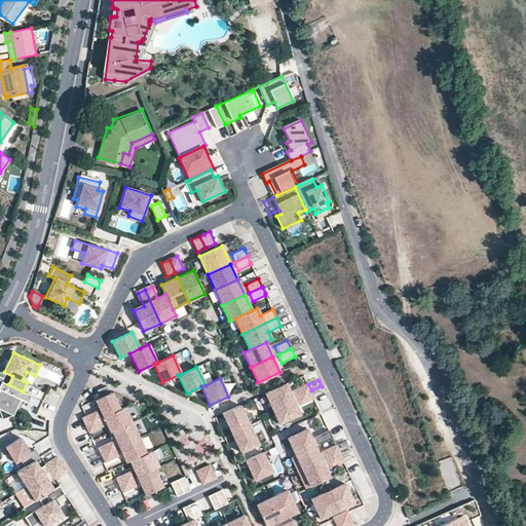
[(0,416),(0,418),(11,415),(20,400),(27,403),(31,396),(23,391),(8,384),(1,381),(0,383),(0,416)]
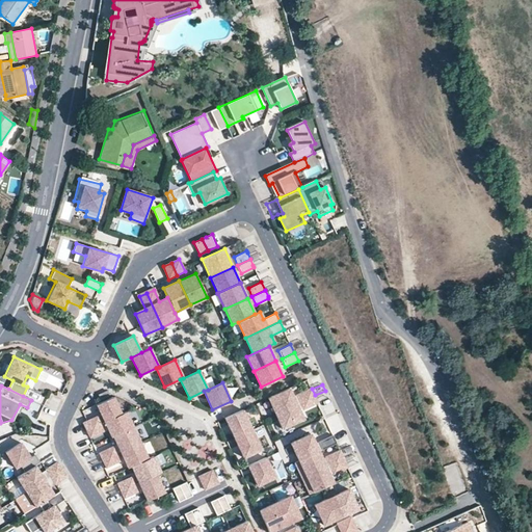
[(289,389),(268,398),(275,414),(296,403),(289,389)]
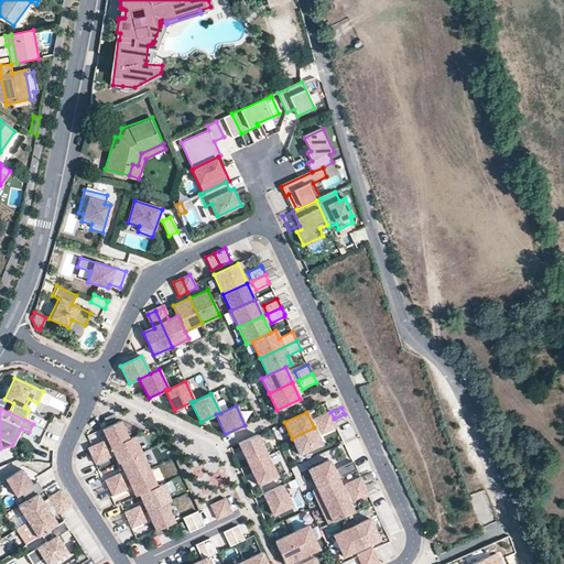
[(317,426),(333,420),(329,412),(314,419),(317,426)]
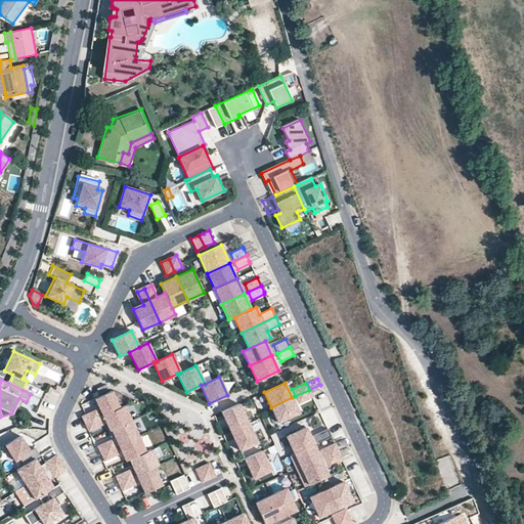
[(105,384),(96,388),(98,393),(107,389),(105,384)]
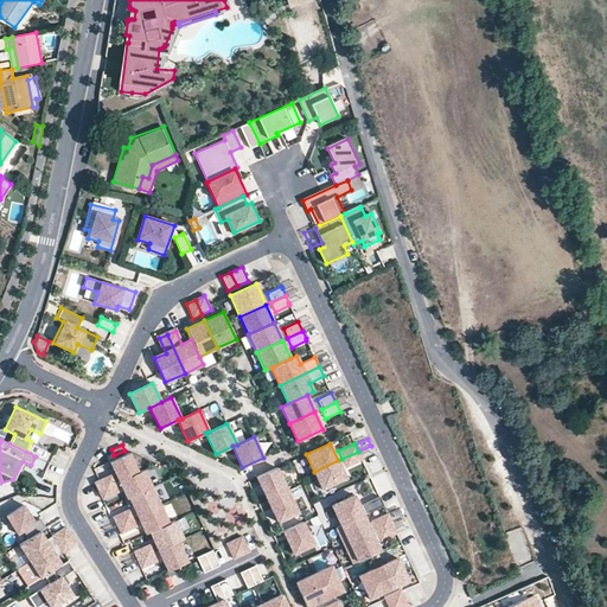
[(371,446),(359,451),(363,458),(374,452),(371,446)]
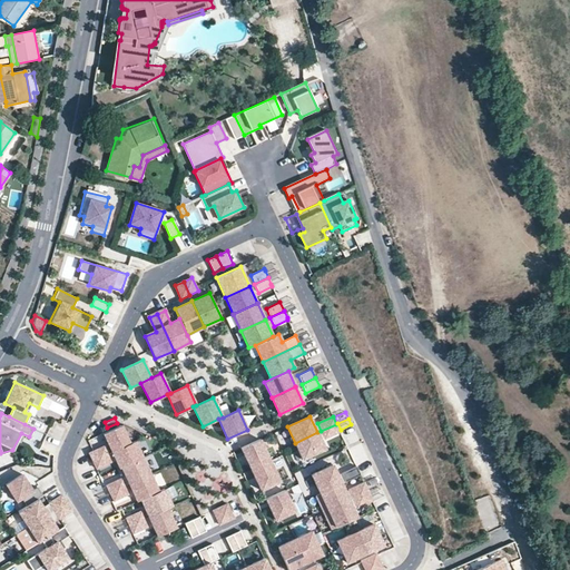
[(324,439),(340,431),(336,424),(321,431),(324,439)]
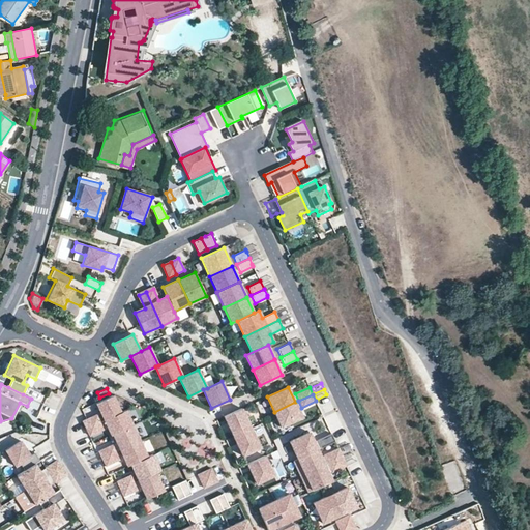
[(96,403),(104,419),(120,412),(113,395),(96,403)]
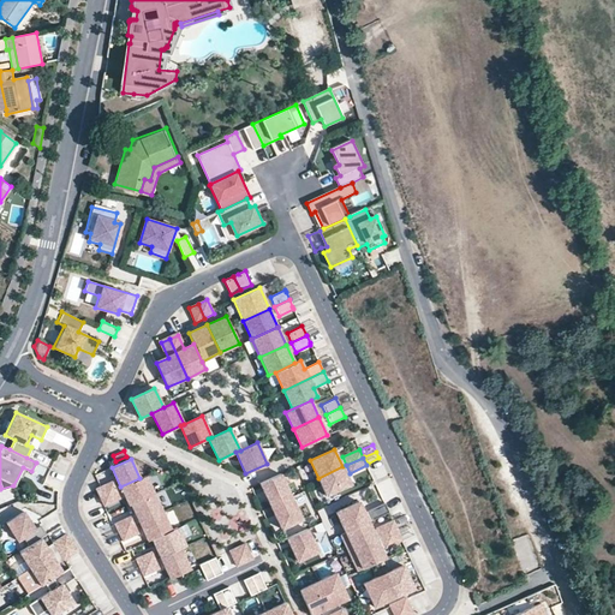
[(342,466),(318,478),(326,496),(351,484),(342,466)]
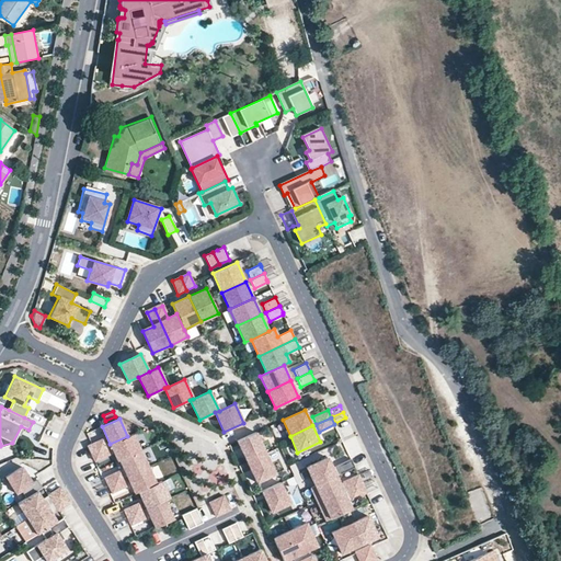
[(52,445),(58,434),(49,428),(43,439),(52,445)]
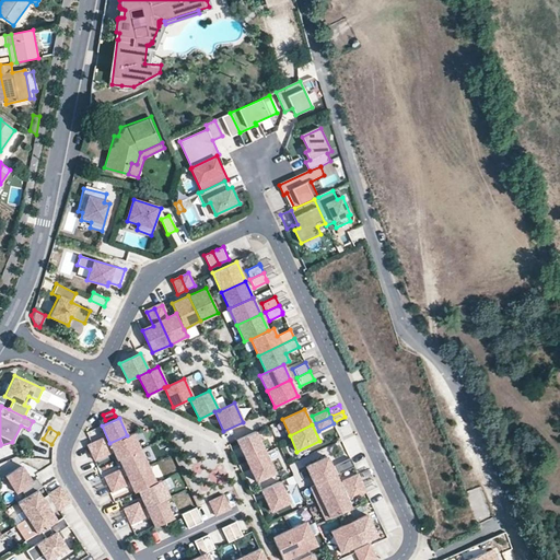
[(256,432),(236,440),(246,461),(265,453),(256,432)]
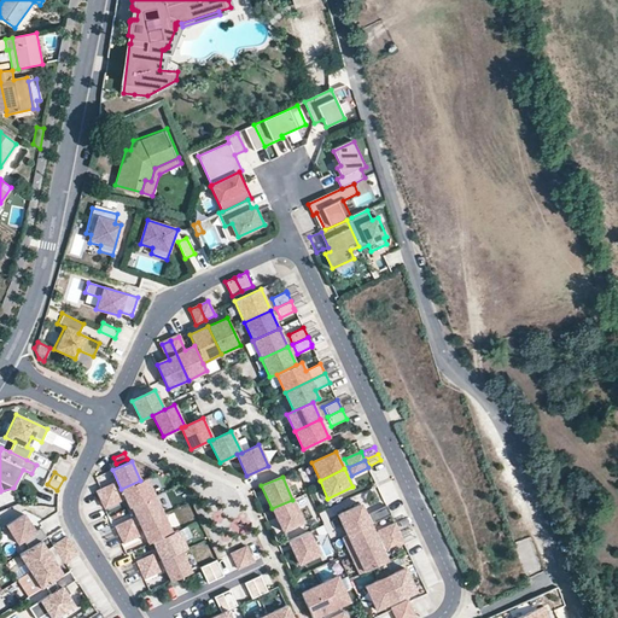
[(140,481),(121,489),(128,506),(130,505),(153,494),(146,478),(140,481)]
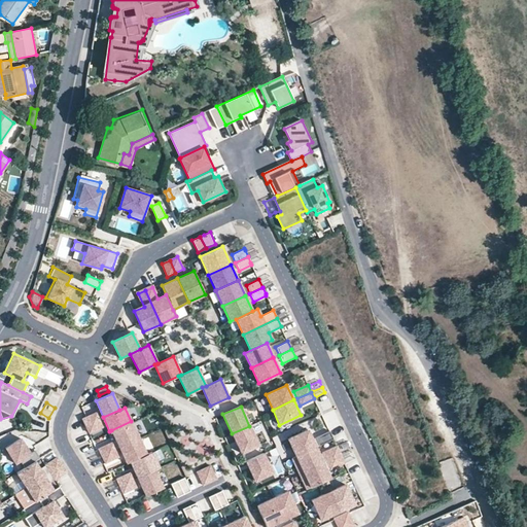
[(82,419),(86,426),(100,419),(97,412),(82,419)]
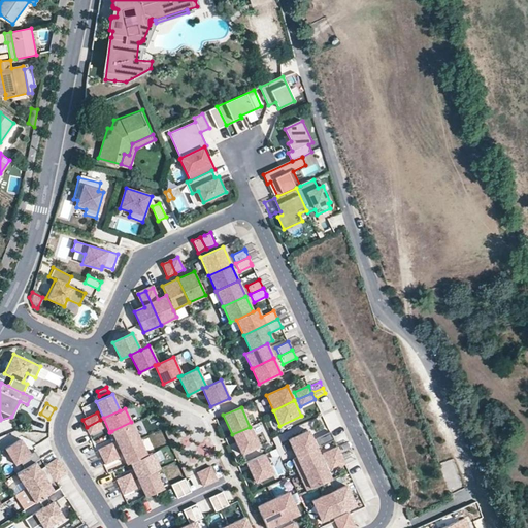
[(100,420),(87,427),(90,434),(104,427),(100,420)]
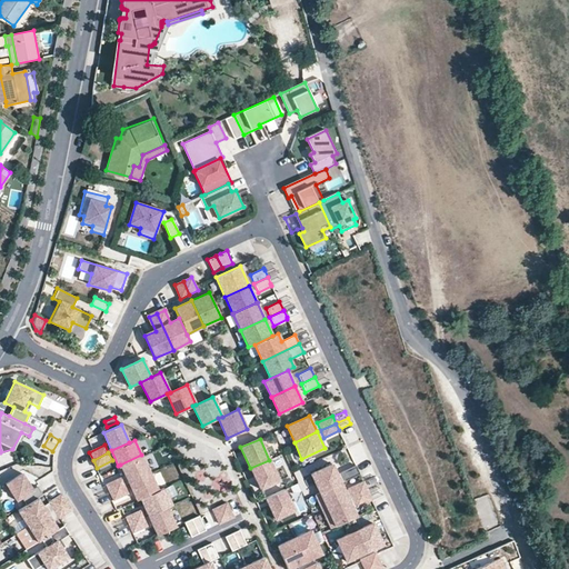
[(141,455),(120,465),(129,483),(150,473),(141,455)]
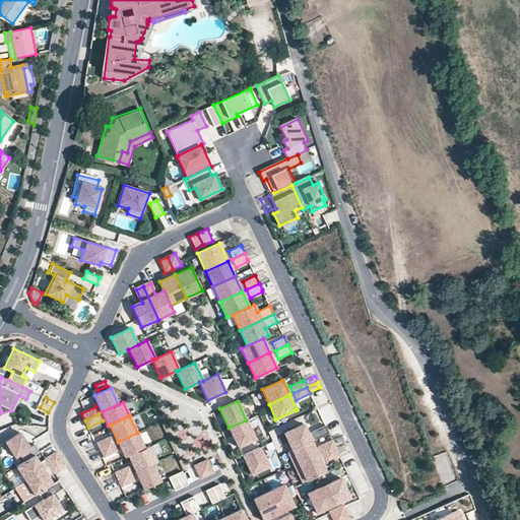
[(246,420),(229,428),(238,447),(255,440),(246,420)]
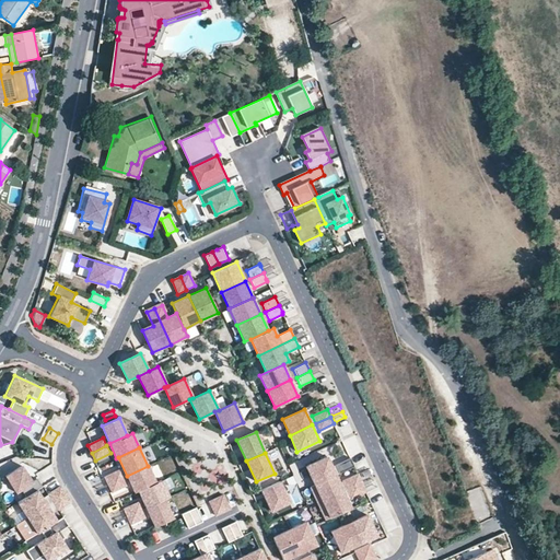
[(164,475),(178,469),(173,456),(160,462),(164,475)]
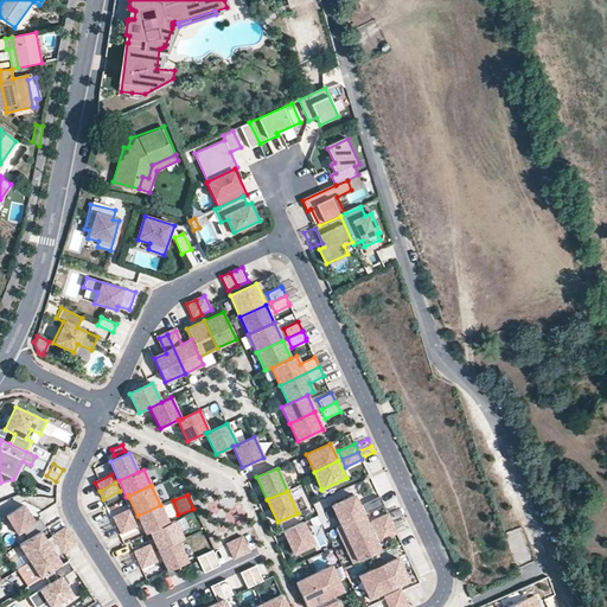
[(355,496),(332,505),(340,525),(364,515),(355,496)]
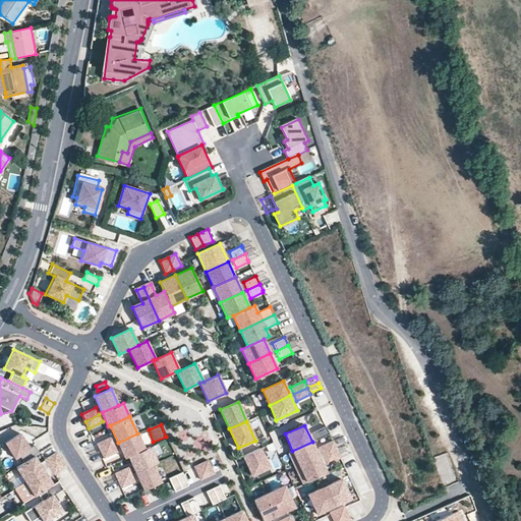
[(315,441),(329,433),(326,425),(311,432),(315,441)]
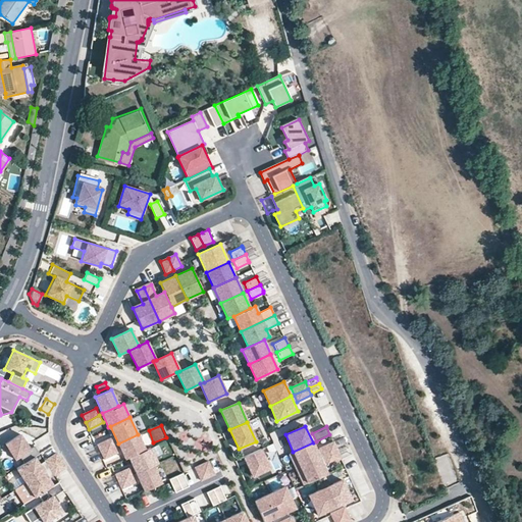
[(22,453),(27,460),(34,456),(39,453),(35,446),(30,449),(20,432),(5,441),(14,458),(22,453)]
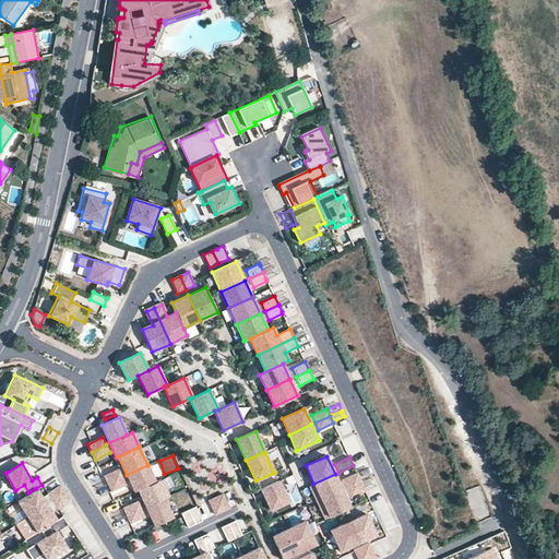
[(147,465),(127,475),(134,491),(138,489),(155,482),(147,465)]
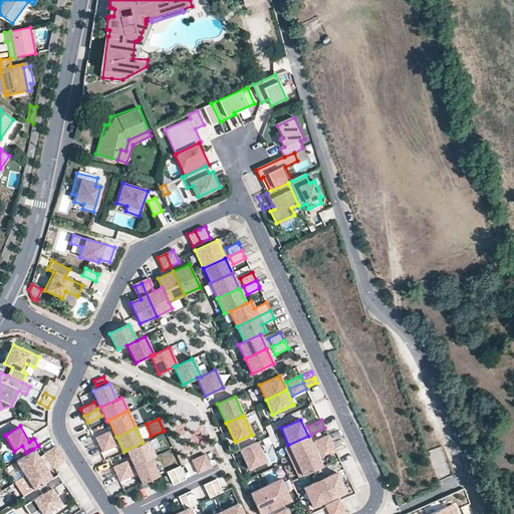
[(109,431),(95,438),(99,445),(112,438),(109,431)]
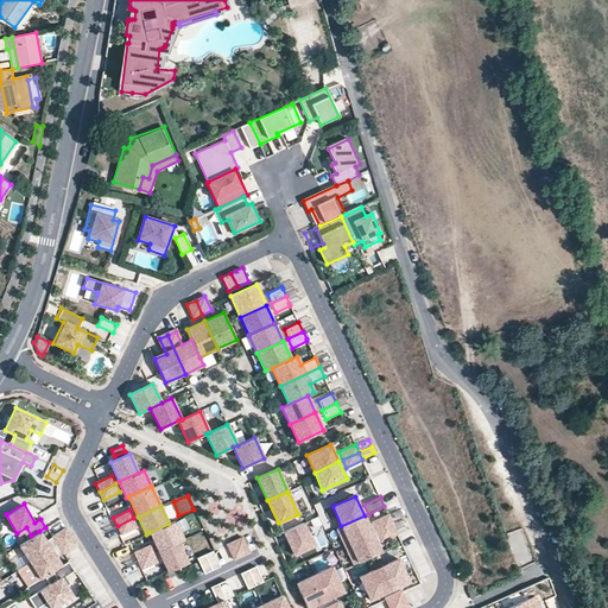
[(400,511),(390,515),(393,523),(403,518),(400,511)]
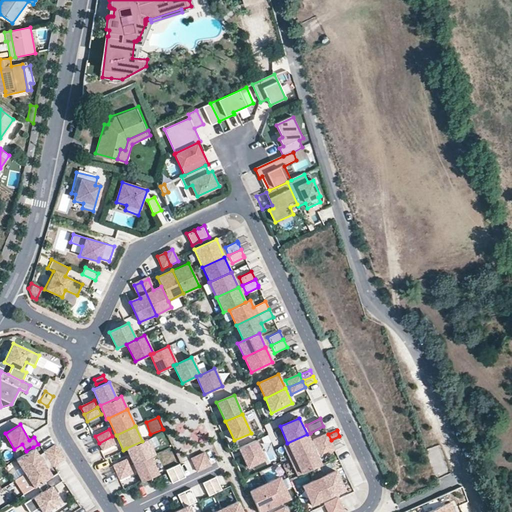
[(287,443),(284,445),(291,460),(313,449),(307,434),(287,443)]
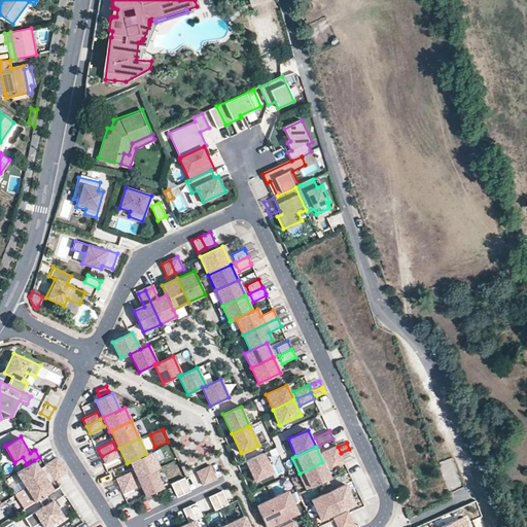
[(326,461),(340,454),(337,447),(322,453),(326,461)]
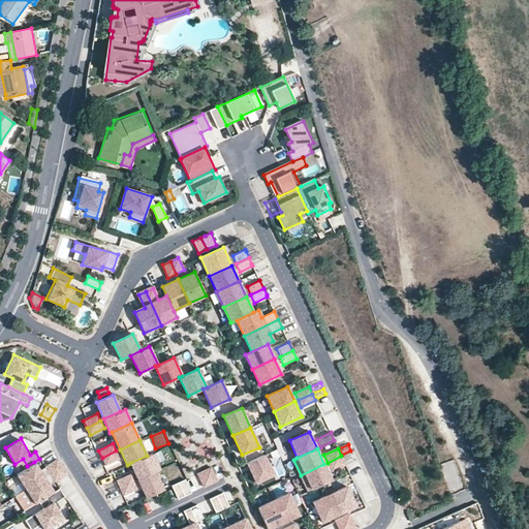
[(119,458),(116,450),(102,458),(105,464),(119,458)]
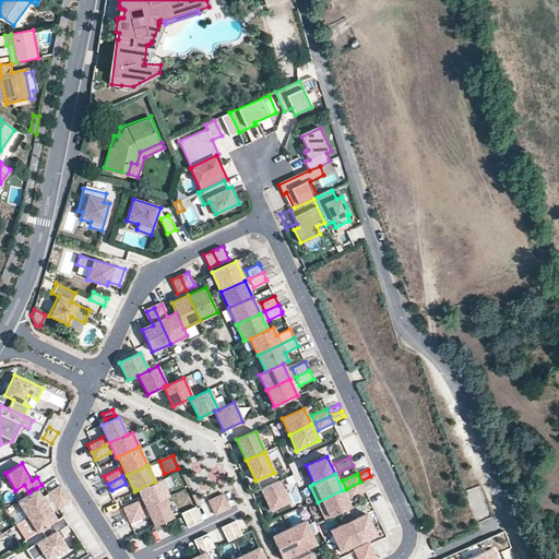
[(103,477),(94,482),(97,488),(106,485),(103,477)]
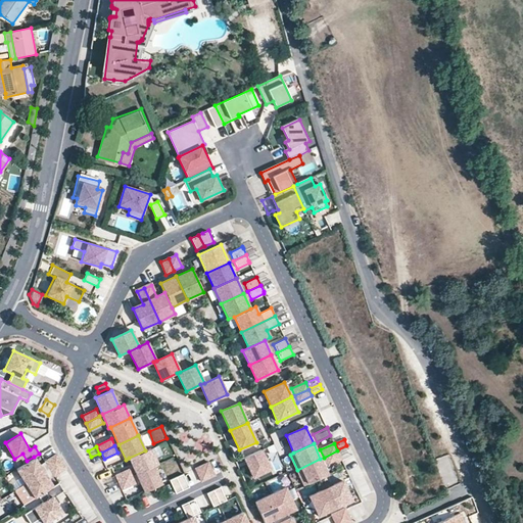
[(348,447),(339,452),(342,458),(350,454),(348,447)]
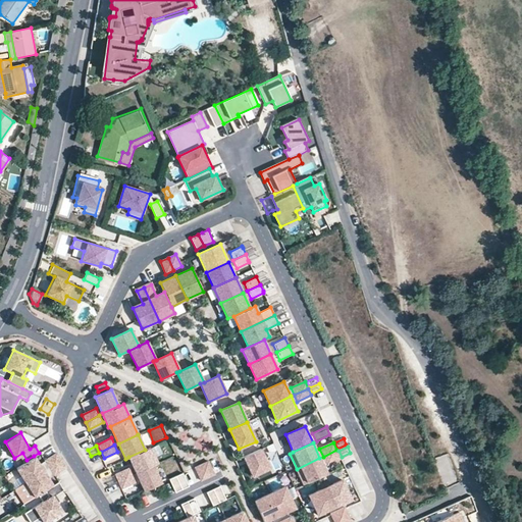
[(145,450),(128,457),(136,473),(153,465),(157,463),(150,448),(145,450)]
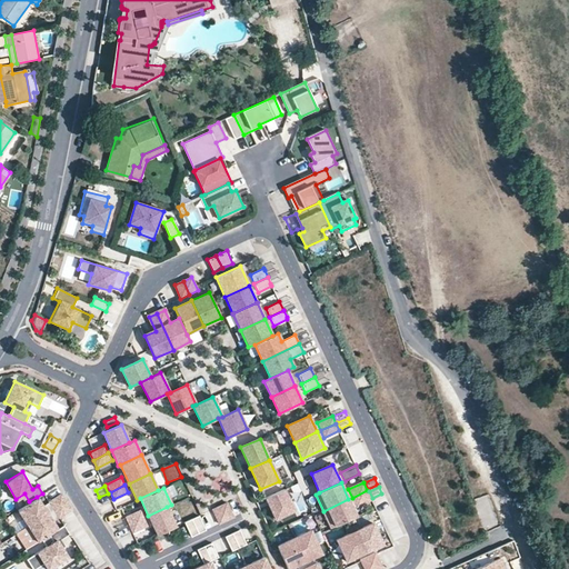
[(285,490),(266,499),(275,520),(295,511),(285,490)]
